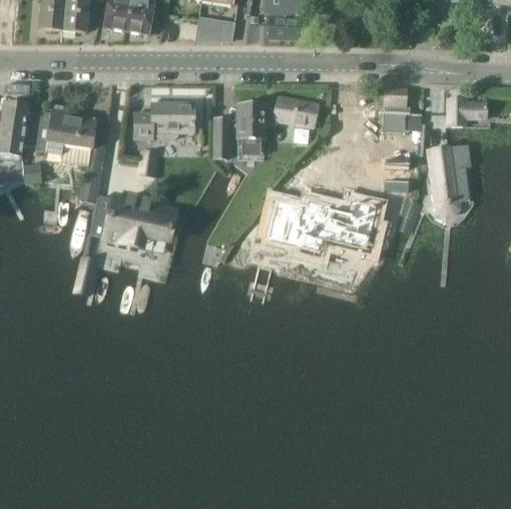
[(63,29),(65,0),(42,0),(40,26),(63,29)]
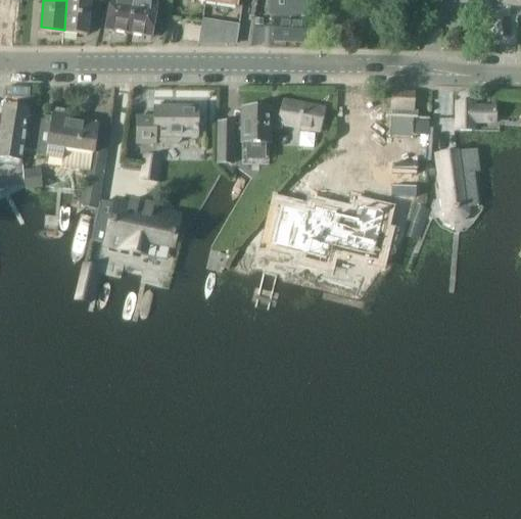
[(66,0),(64,30),(86,32),(89,0),(66,0)]
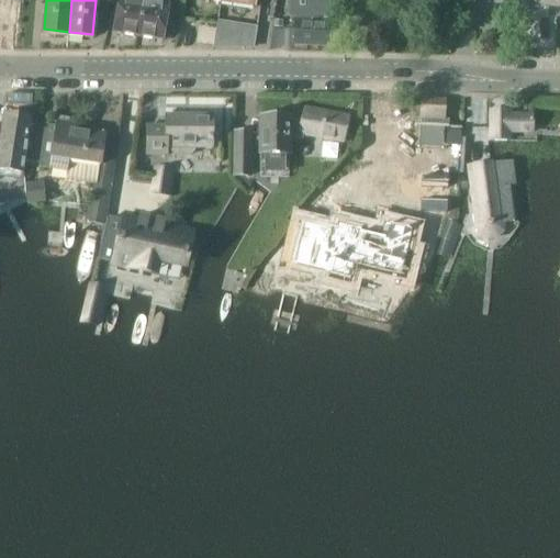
[(138,31),(143,0),(116,0),(113,26),(138,31)]
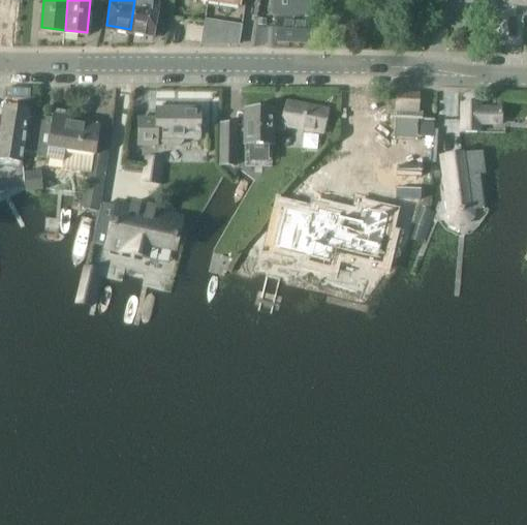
[(153,33),(157,0),(134,0),(130,29),(153,33)]
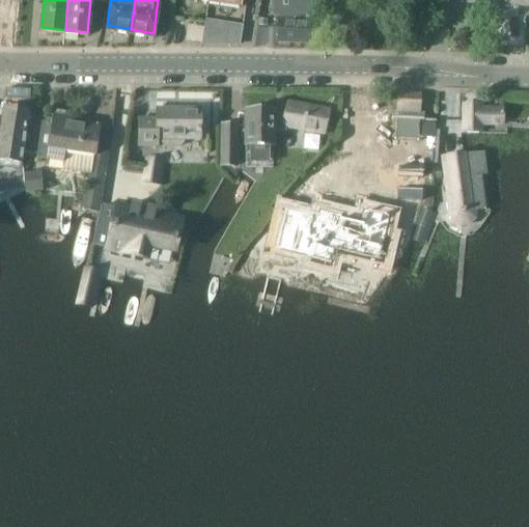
[(309,38),(310,0),(273,0),(273,9),(278,9),(277,37),(309,38)]
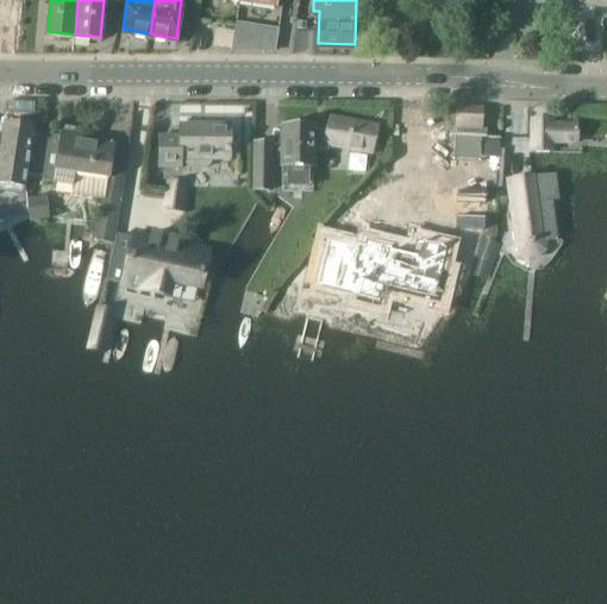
[(262,24),(258,45),(273,46),(273,45),(275,26),(262,24)]
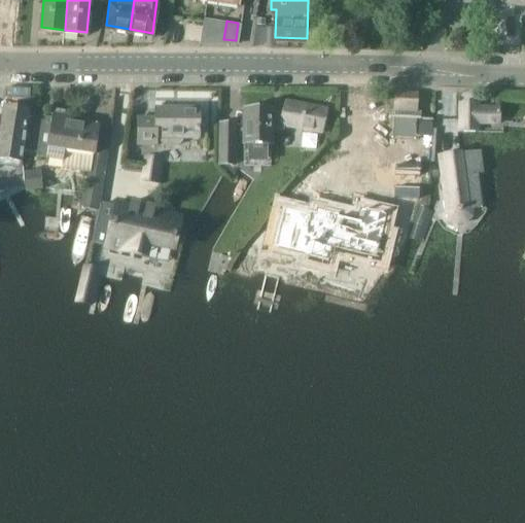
[(269,112),(269,127),(281,127),(282,118),(299,123),(298,126),(318,130),(323,104),(286,96),(283,112),(269,112)]
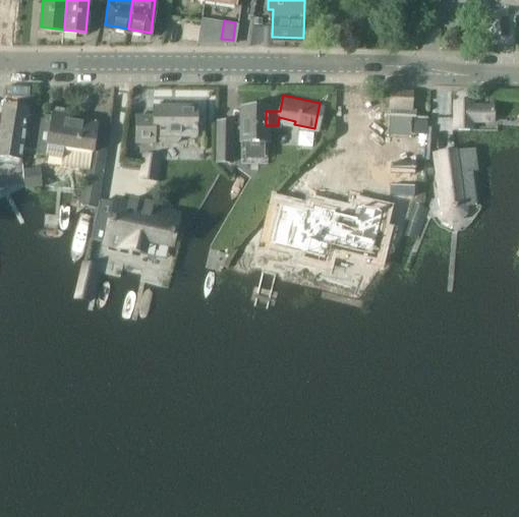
[(387,157),(414,158),(415,98),(388,98),(388,120),(362,119),(362,150),(387,150),(387,157)]
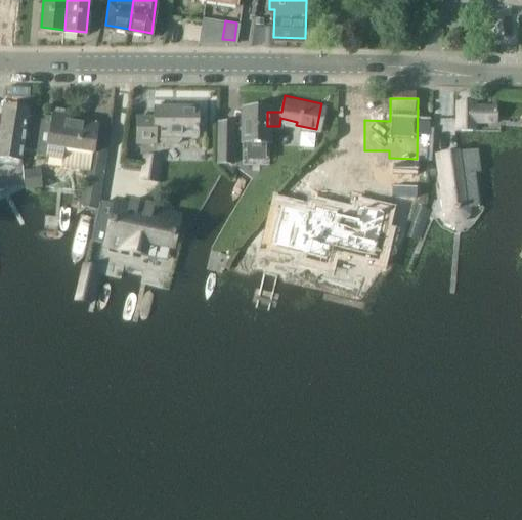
[(455,114),(455,128),(475,128),(475,123),(476,122),(495,123),(495,102),(475,102),(475,99),(457,99),(457,100),(455,114)]
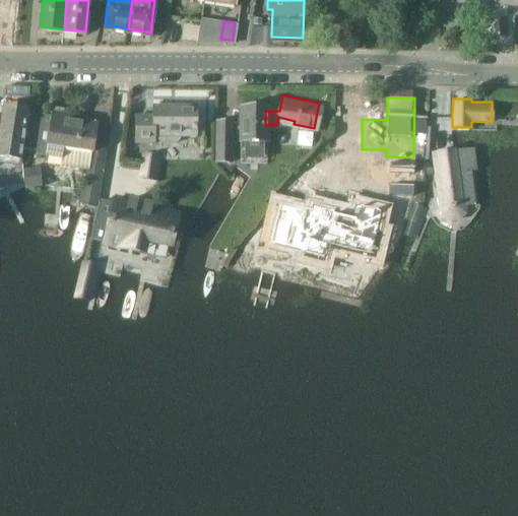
[(11,100),(10,104),(2,103),(0,117),(0,154),(17,158),(18,152),(25,107),(22,106),(23,102),(11,100)]
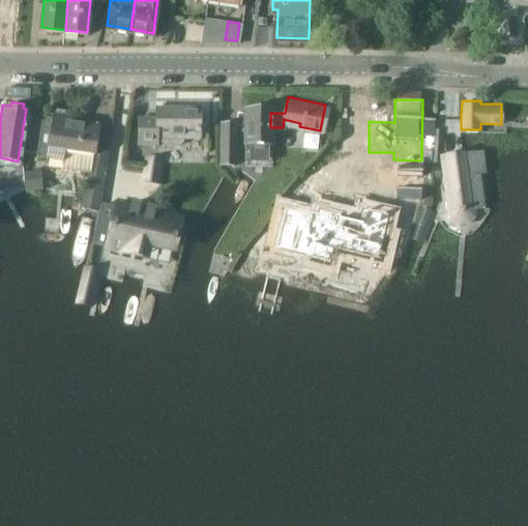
[(199,139),(199,109),(155,108),(155,118),(138,117),(137,145),(156,145),(156,138),(160,138),(160,141),(164,145),(178,145),(182,142),(182,139),(199,139)]
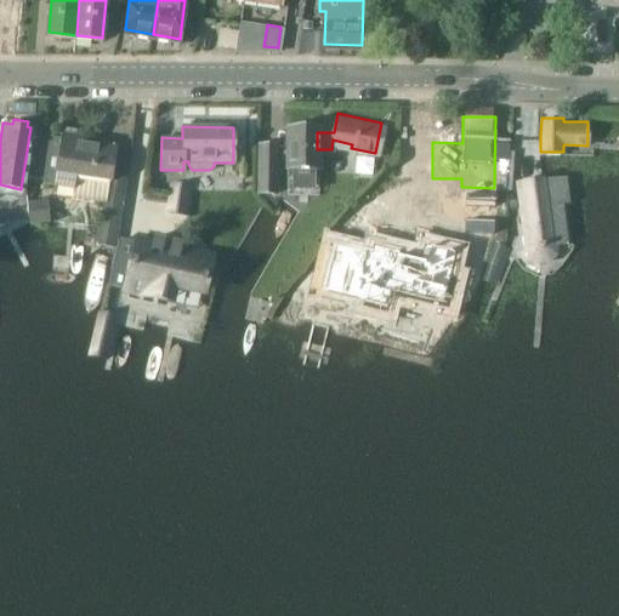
[(317,127),(287,126),(285,167),(316,169),(317,149),(317,132),(317,127)]
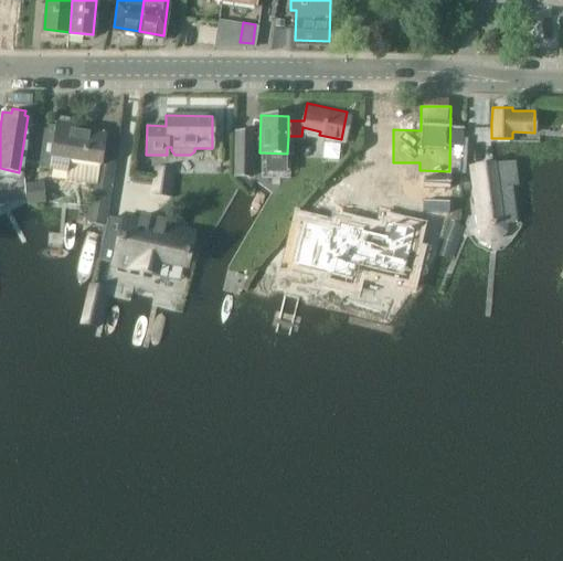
[(76,124),(55,120),(55,124),(45,122),(39,165),(49,166),(65,169),(67,159),(97,163),(95,172),(86,220),(103,223),(112,176),(117,147),(102,144),(104,133),(76,128),(76,124)]
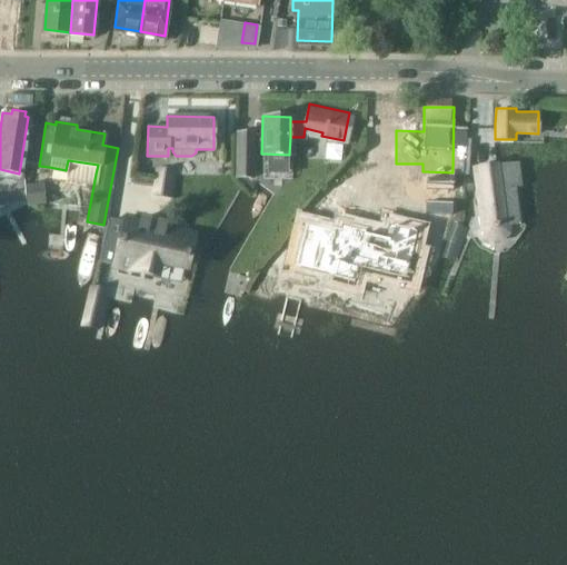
[(465,144),(466,128),(451,128),(451,142),(465,144)]
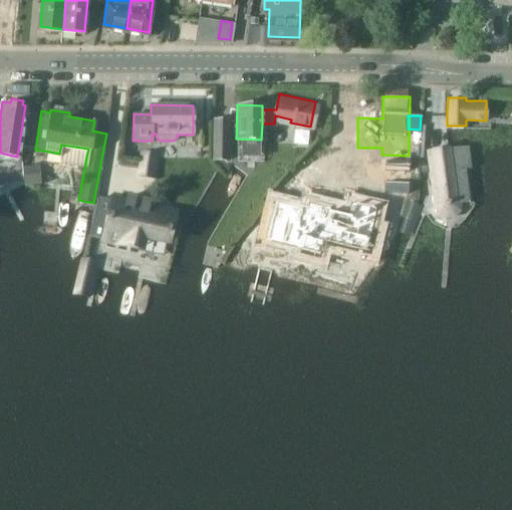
[(211,158),(224,158),(225,129),(211,129),(211,158)]
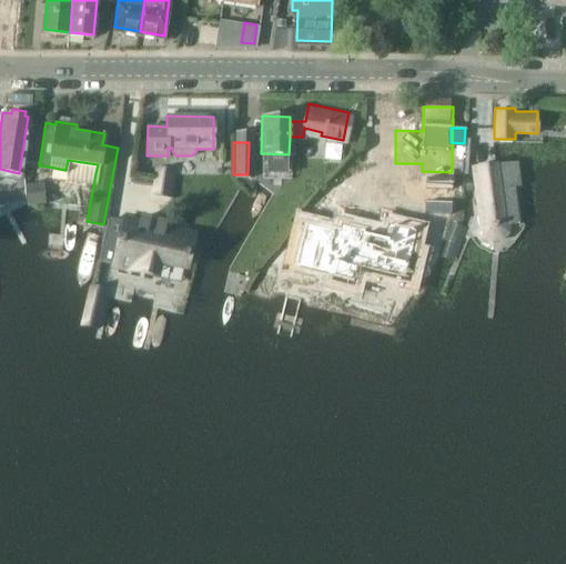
[(491,235),(497,234),(503,229),(505,220),(517,219),(513,183),(514,183),(512,161),(473,165),(481,223),(484,231),(491,235)]
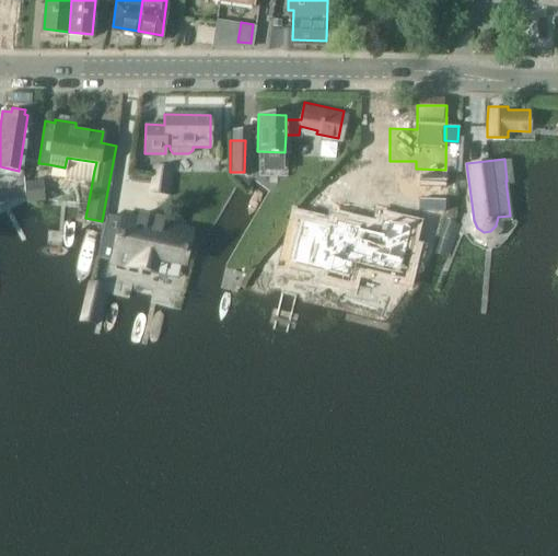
[(153,165),(152,176),(165,178),(166,166),(153,165)]
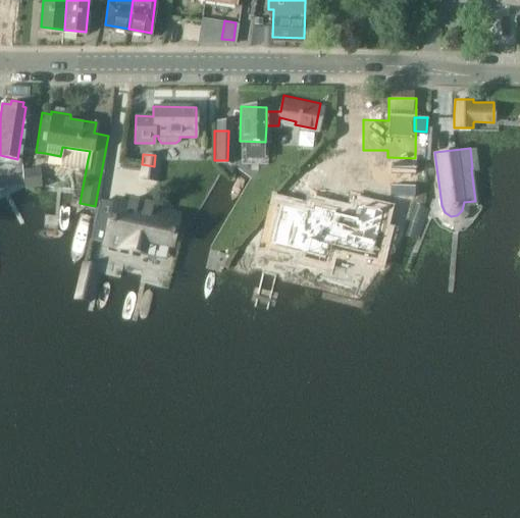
[(142,164),(119,161),(118,165),(141,168),(140,174),(152,176),(154,166),(142,164)]
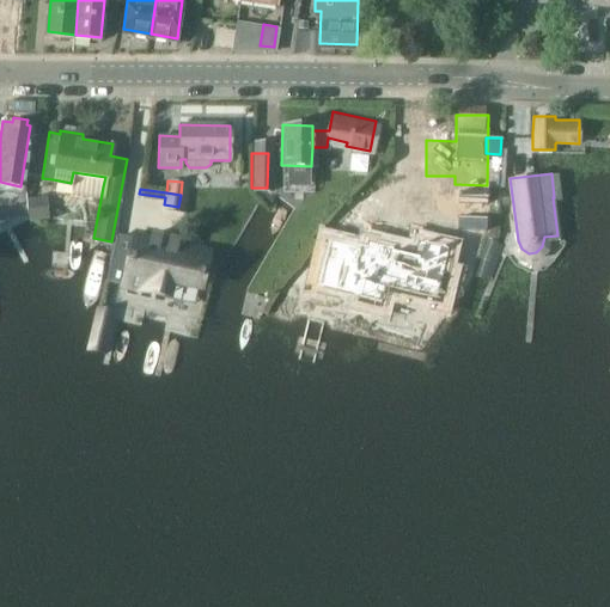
[(30,219),(48,218),(47,194),(28,195),(30,219)]
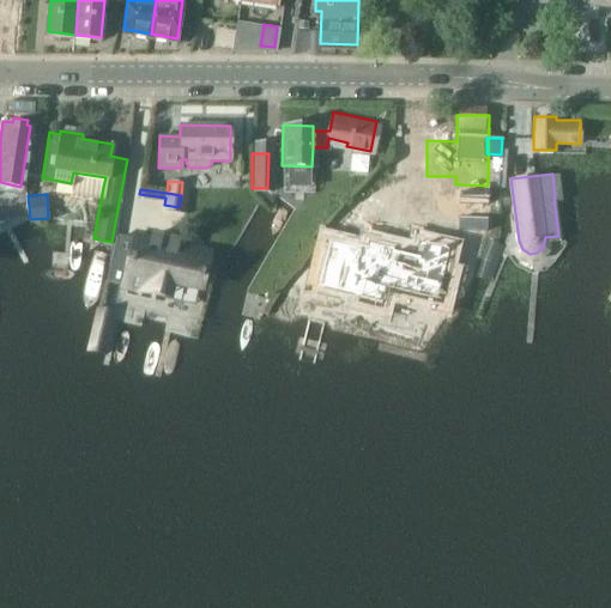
[(109,259),(104,279),(118,283),(121,284),(151,291),(153,278),(167,280),(195,287),(198,280),(199,280),(201,273),(199,273),(201,265),(205,251),(175,244),(177,238),(167,236),(165,242),(158,241),(159,233),(149,231),(147,238),(133,235),(131,243),(114,239),(109,259)]
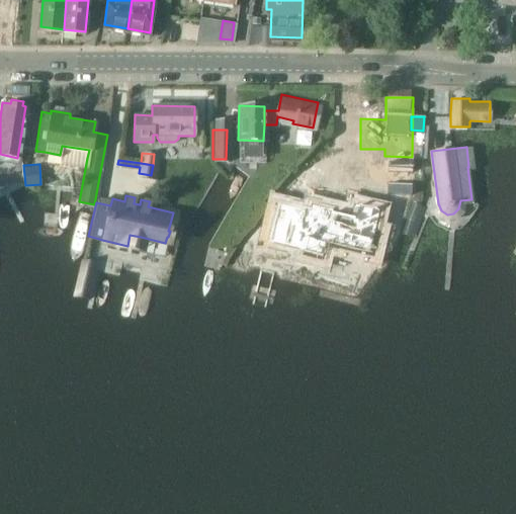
[(367,255),(369,255),(375,228),(377,228),(382,204),(353,198),(349,213),(330,209),(331,205),(311,200),(312,200),(308,199),(294,255),(297,256),(297,257),(305,259),(305,257),(321,261),(324,245),(362,254),(361,255),(367,257),(367,255)]
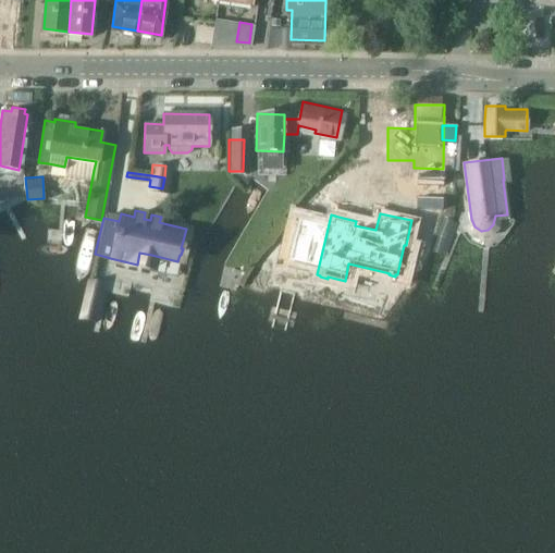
[(79,314),(78,316),(93,319),(94,319),(100,293),(101,287),(102,282),(101,282),(91,280),(87,279),(79,314)]
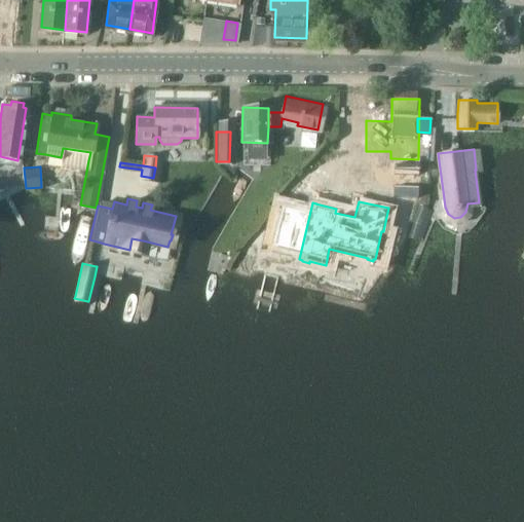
[(266,317),(274,281),(261,277),(253,313),(266,317)]
